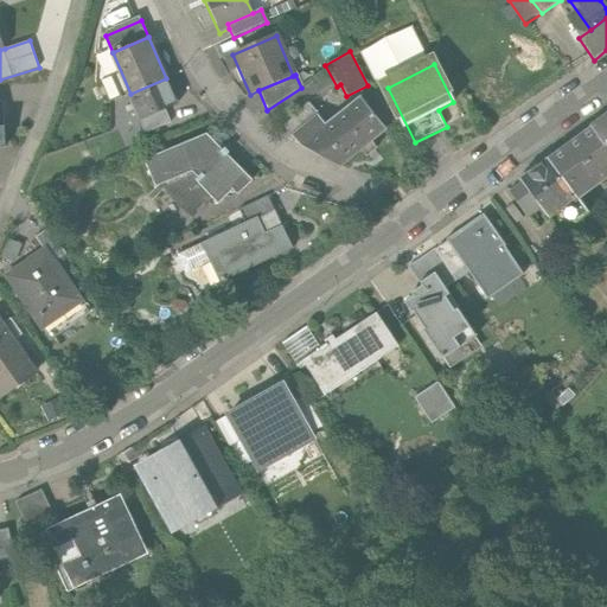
[(177,103),(166,78),(131,94),(141,119),(167,107),(177,103)]
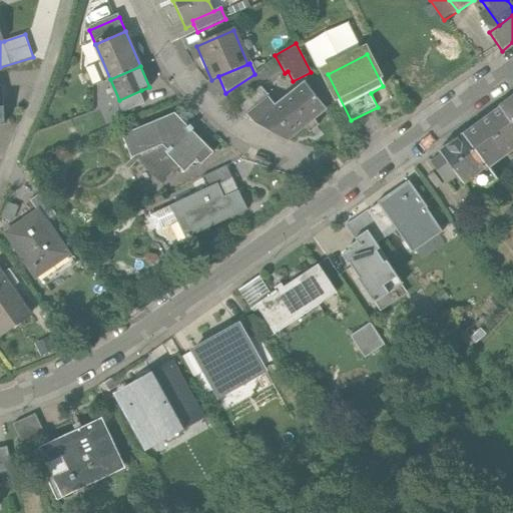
[(269,97),(249,112),(260,125),(288,143),(327,111),(305,84),(277,106),(269,97)]
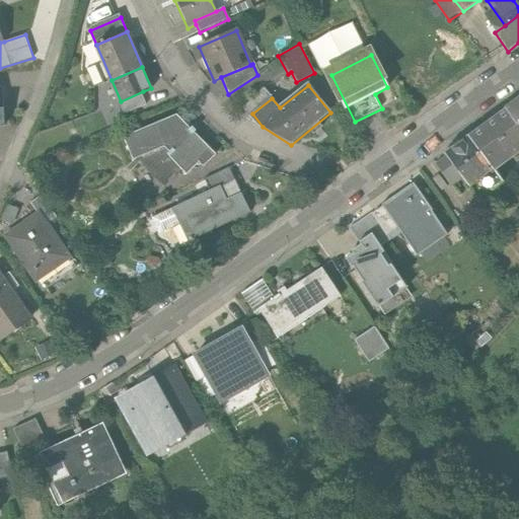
[(244,104),(252,114),(272,98),(265,88),(244,104)]
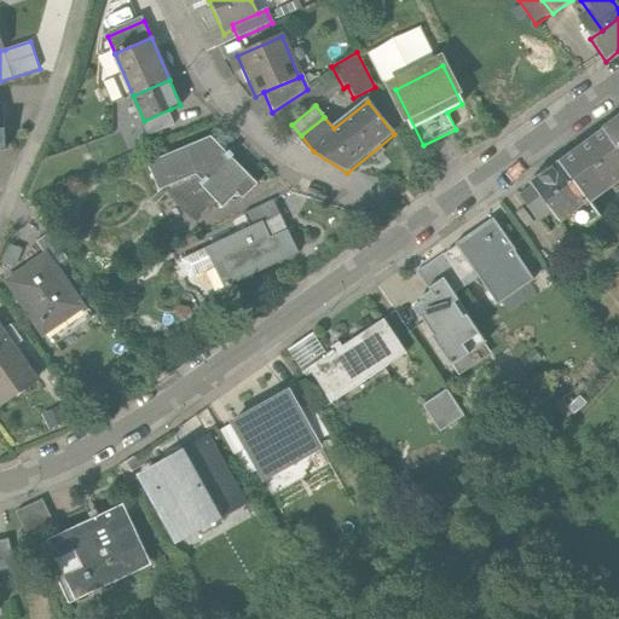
[(177,123),(171,109),(144,121),(150,134),(177,123)]
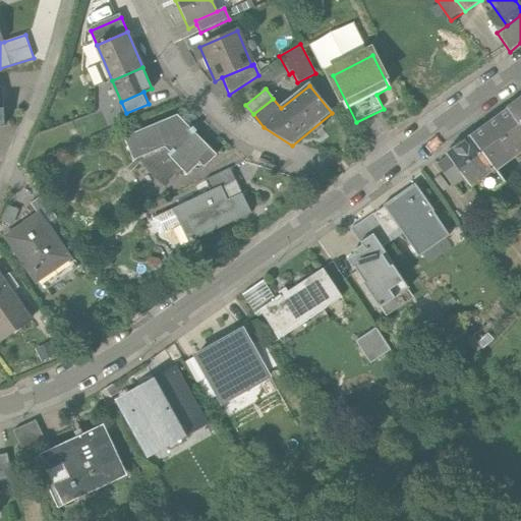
[(92,98),(77,103),(81,116),(97,110),(92,98)]
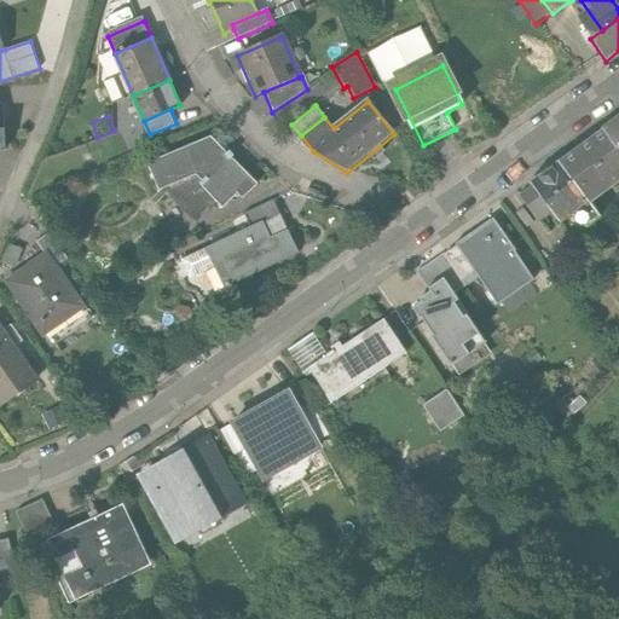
[(618,117),(603,129),(618,152),(618,117)]
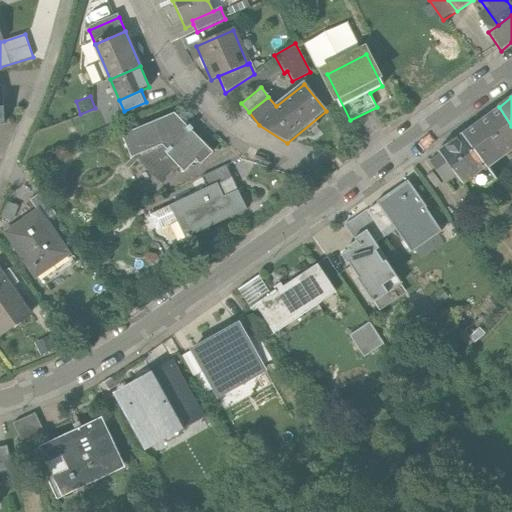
[(511,126),(499,107),(462,134),(486,167),(511,148),(511,126)]
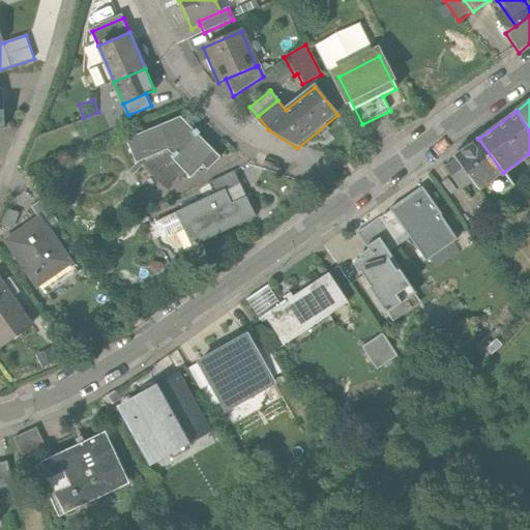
[(127,139),(137,158),(167,187),(185,168),(193,174),(204,163),(209,168),(221,155),(198,134),(201,130),(197,126),(195,129),(179,115),(127,139)]
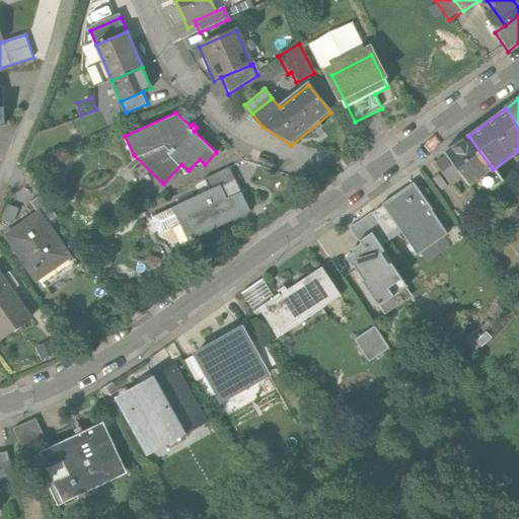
[(502,182),(493,169),(468,136),(444,154),(446,156),(461,177),(467,186),(482,175),(492,190),(502,182)]
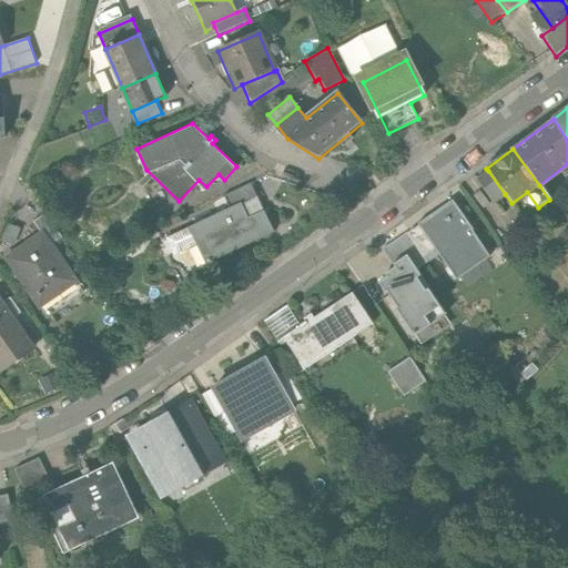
[(494,203),(505,194),(488,171),(476,180),(494,203)]
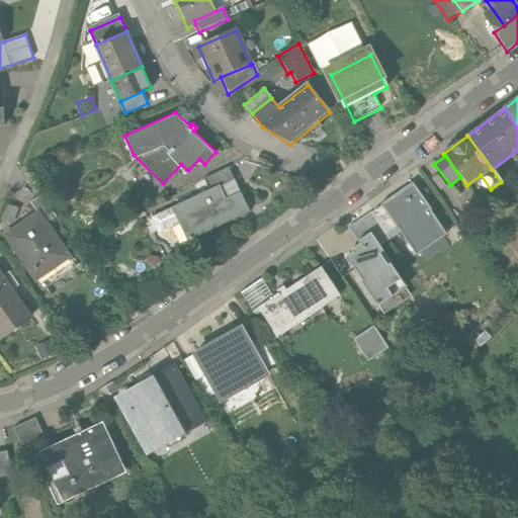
[(205,179),(210,189),(222,183),(229,198),(243,191),(231,167),(205,179)]
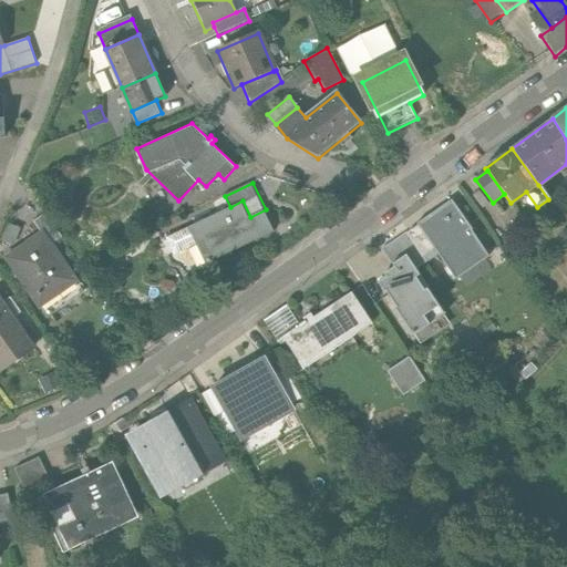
[(472,229),(451,199),(416,224),(418,226),(437,254),(455,280),(488,257),(471,230),(472,229)]
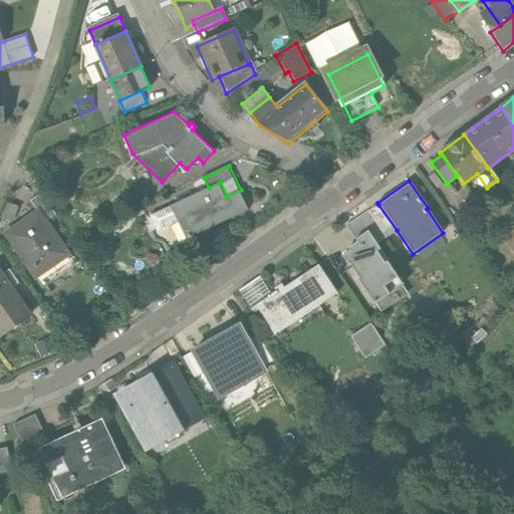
[(250,208),(241,190),(227,197),(220,182),(209,188),(174,205),(181,219),(190,237),(250,208)]
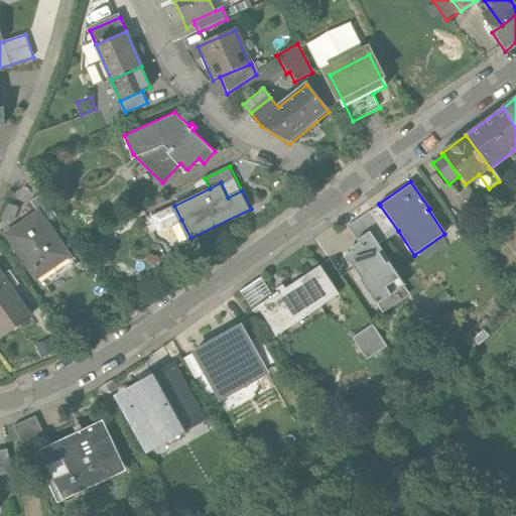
[(31,201),(38,211),(46,222),(55,215),(40,194),(31,201)]
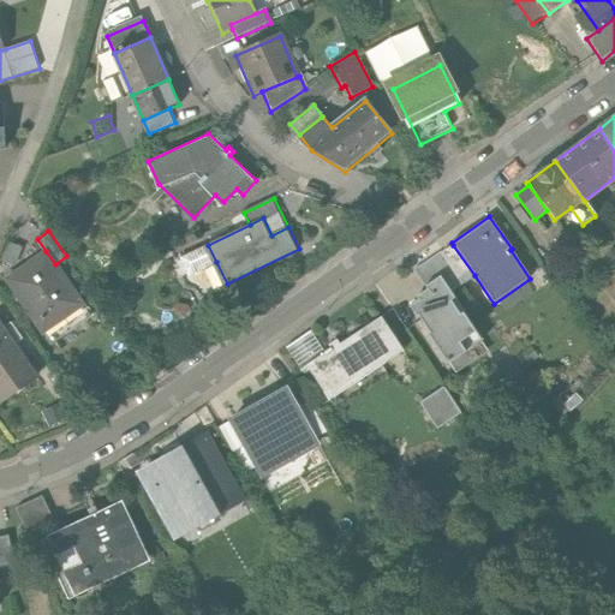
[(192,274),(216,262),(208,245),(184,257),(192,274)]
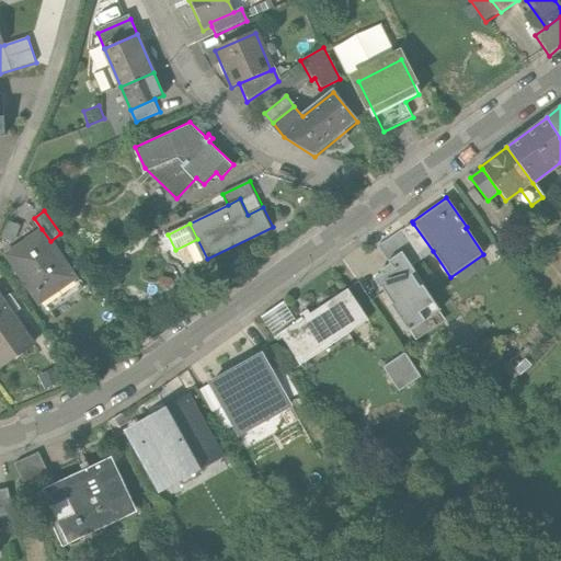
[(433,251),(413,224),(402,231),(418,254),(419,253),(422,259),(433,251)]
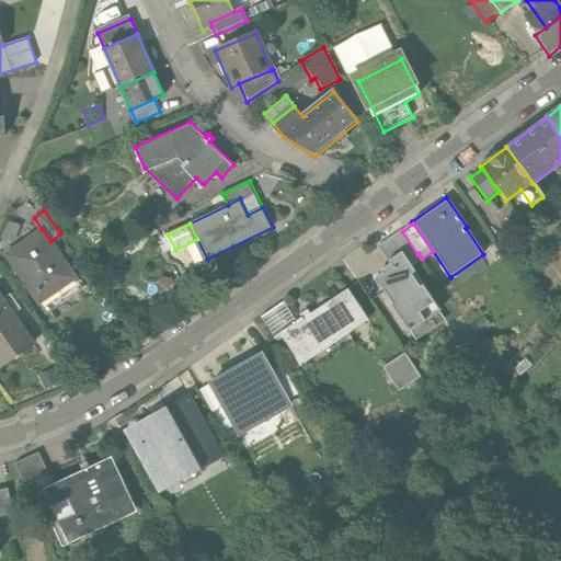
[(42,229),(6,254),(39,304),(76,278),(50,241),(42,229)]
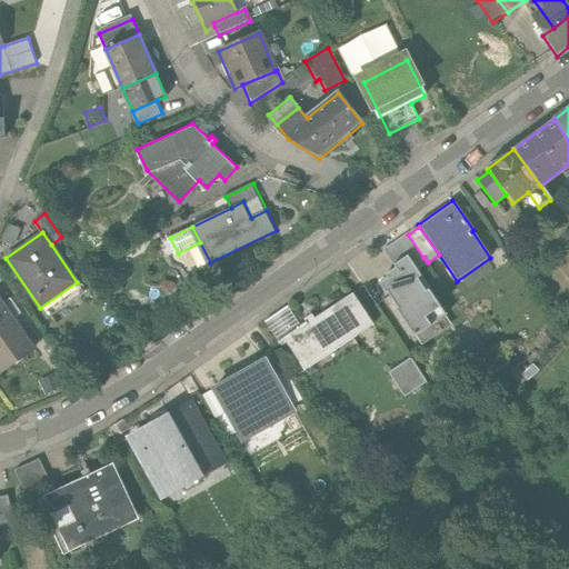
[(382,250),(393,265),(407,256),(417,270),(428,262),(425,257),(423,258),(408,235),(407,233),(382,250)]
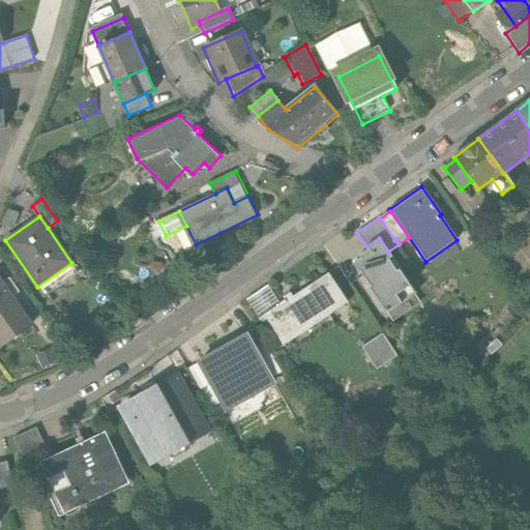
[(369,288),(386,314),(415,294),(399,269),(400,269),(388,252),(379,238),(366,246),(367,249),(358,256),(360,259),(352,264),(359,273),(360,272),(370,287),(369,288)]
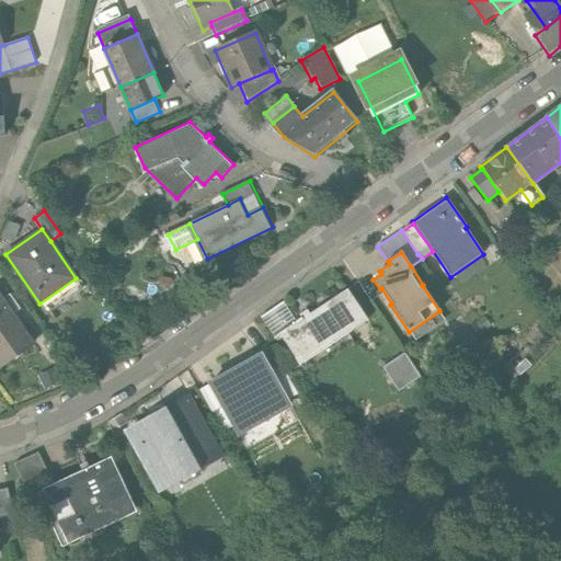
[(285,329),(301,354),(346,323),(352,331),(367,320),(347,289),(302,319),(301,317),(295,321),(296,322),(294,323),(285,329)]
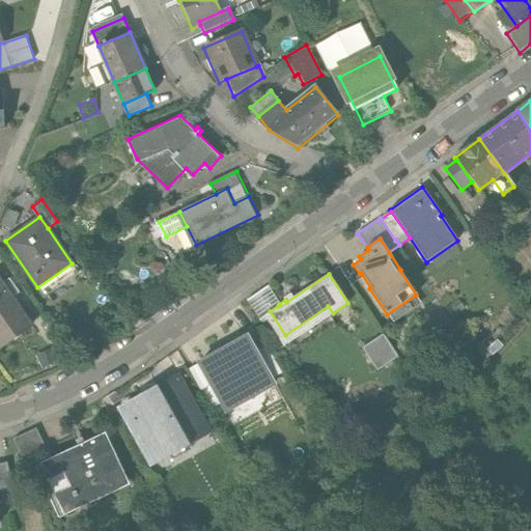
[(0,342),(2,345),(32,323),(0,278),(0,342)]
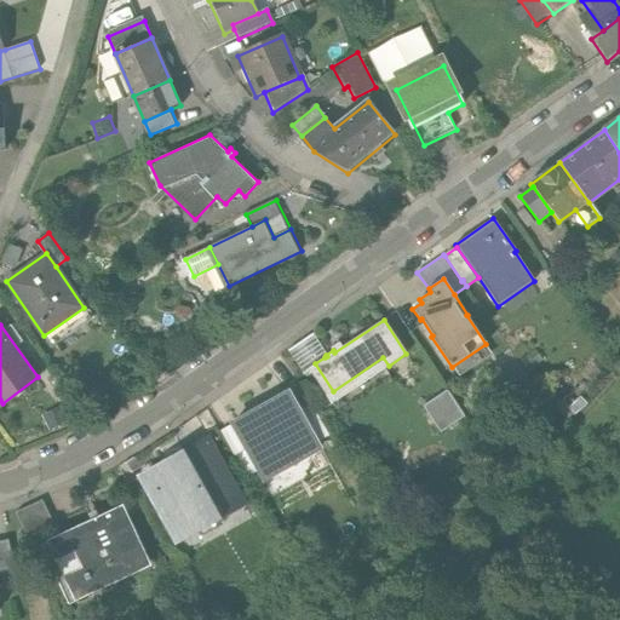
[(309,368),(315,363),(325,357),(311,338),(287,354),(300,373),(309,368)]
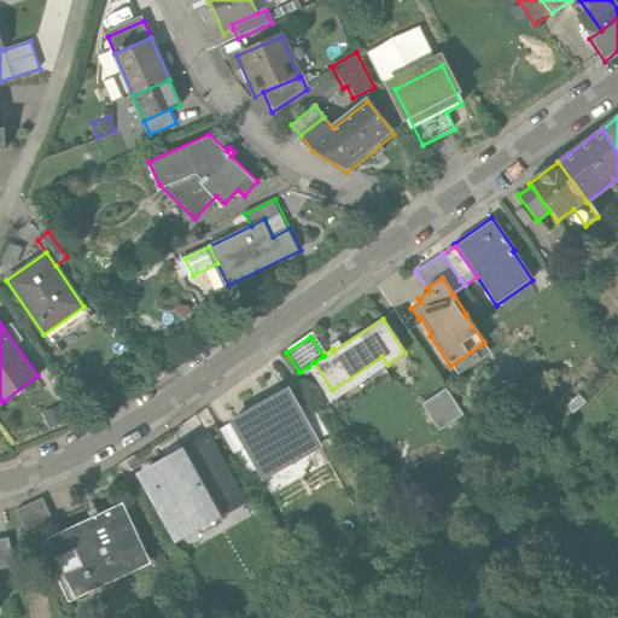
[(314,362),(308,367),(331,402),(388,365),(382,356),(332,390),(314,362)]
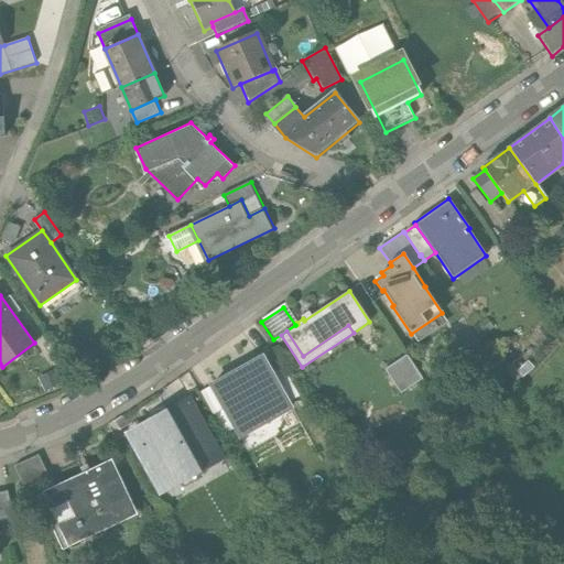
[(384,369),(401,393),(423,379),(407,355),(384,369)]
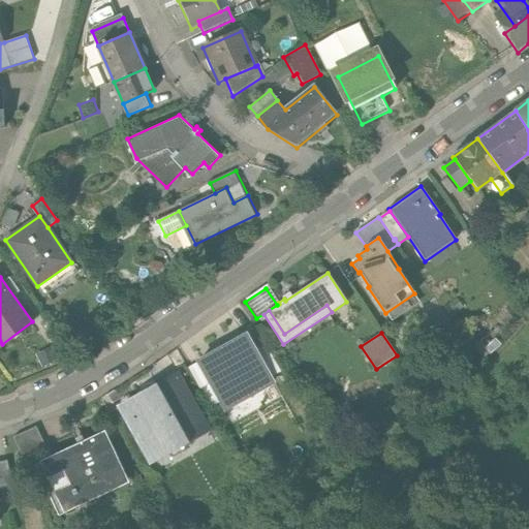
[(246,335),(198,362),(210,383),(224,408),(272,382),(270,377),(254,349),(254,348),(253,349),(246,335)]
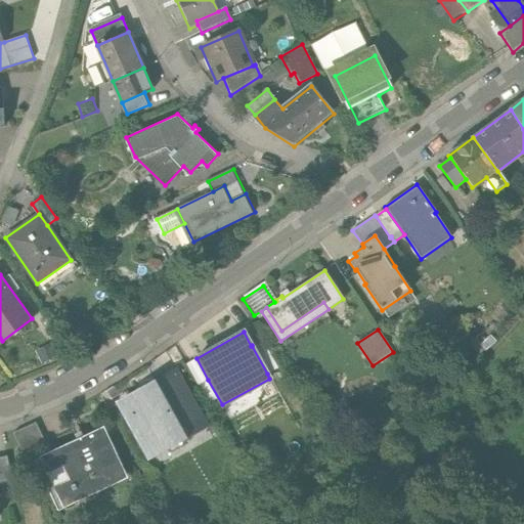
[(252,346),(267,374),(277,367),(262,340),(252,346)]
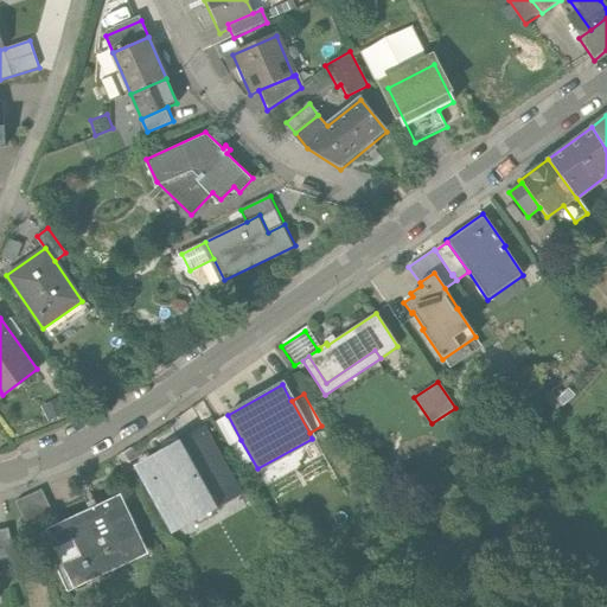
[(42,410),(48,423),(63,416),(57,403),(42,410)]
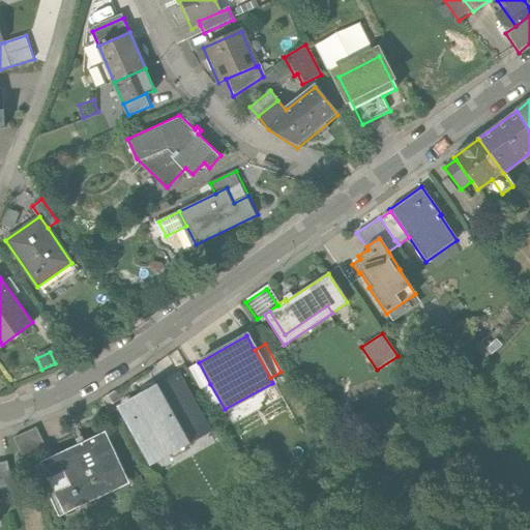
[(210,384),(199,362),(188,369),(200,389),(210,384)]
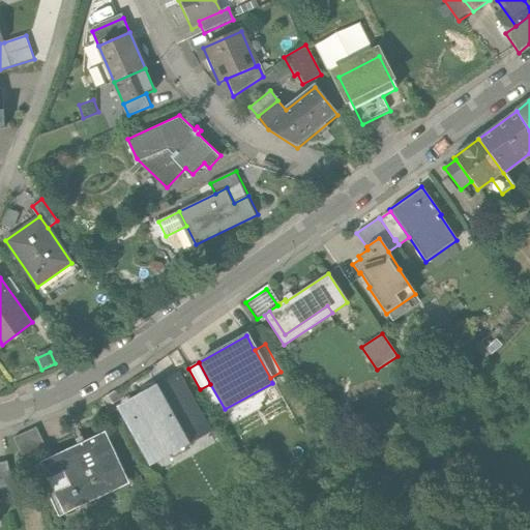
[(138,405),(122,413),(150,462),(168,452),(165,446),(205,424),(177,375),(135,400),(138,405)]
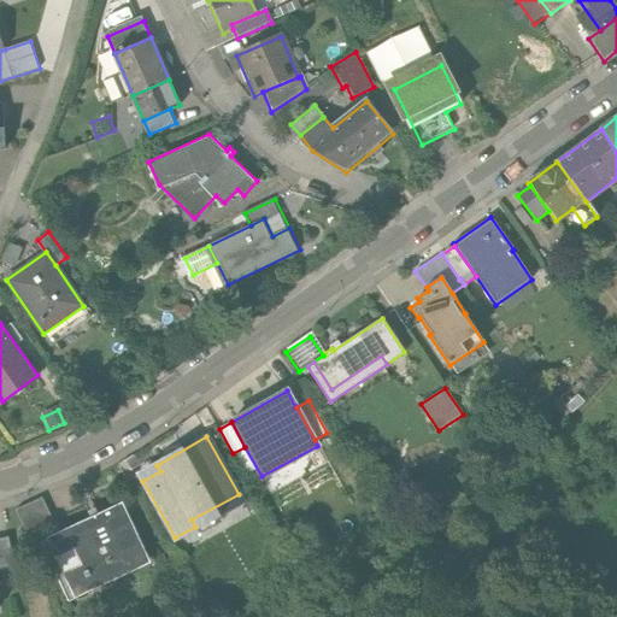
[(43,499),(17,511),(28,535),(54,524),(43,499)]
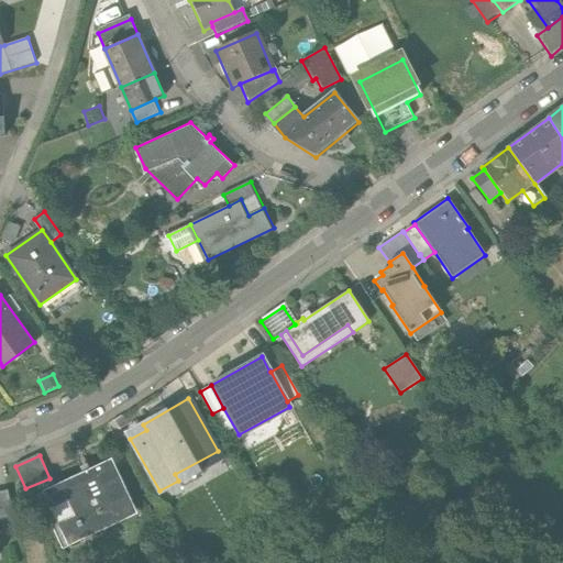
[(116,465),(46,497),(65,541),(135,509),(116,465)]
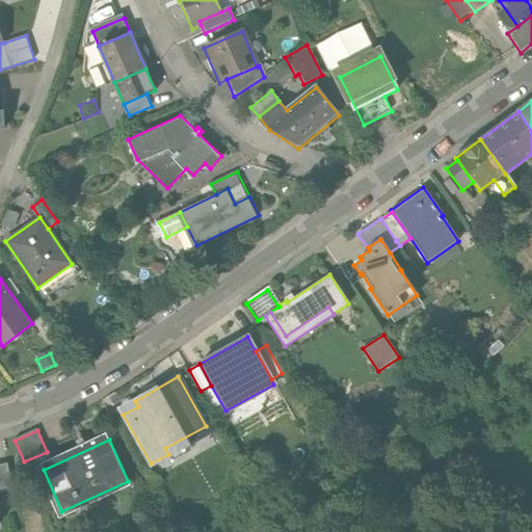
[(0,490),(12,488),(7,463),(0,464),(0,490)]
